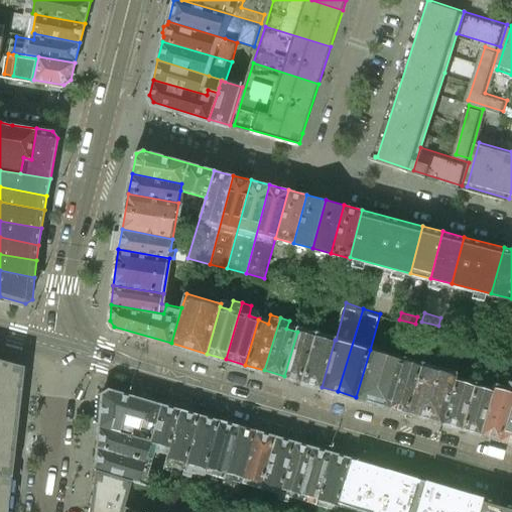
[(297,332),(284,376),(302,381),(316,335),(297,330),(297,332)]
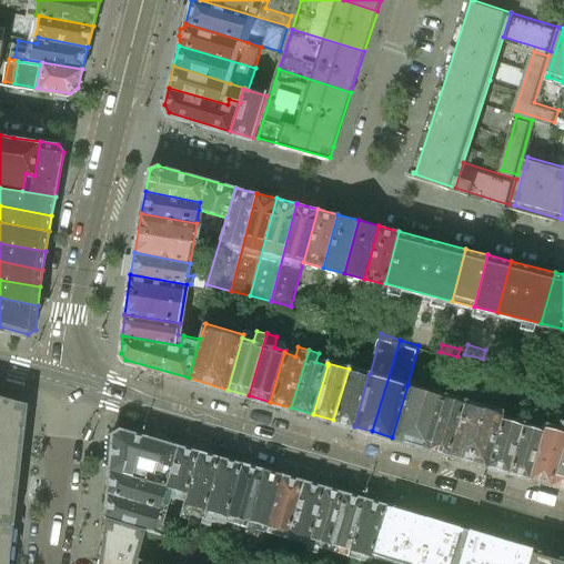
[(475,364),(465,401),(450,454),(489,465),(504,411),(514,375),(482,365),(475,364)]
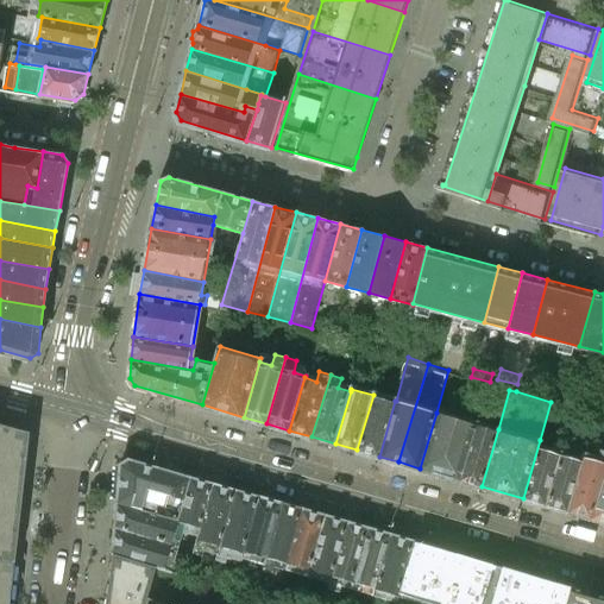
[(373,395),(357,450),(379,457),(395,401),(373,395)]
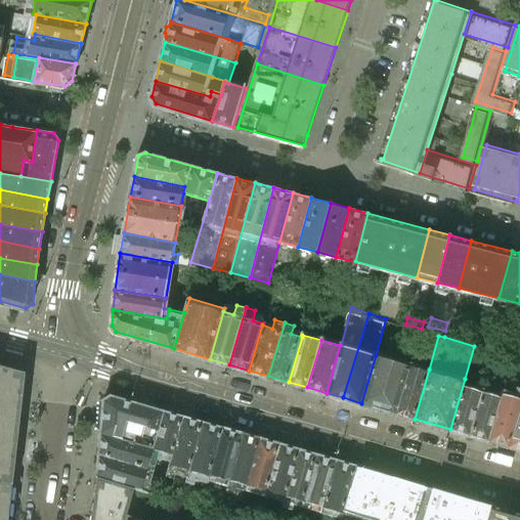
[(376,355),(361,403),(379,408),(393,359),(376,355)]
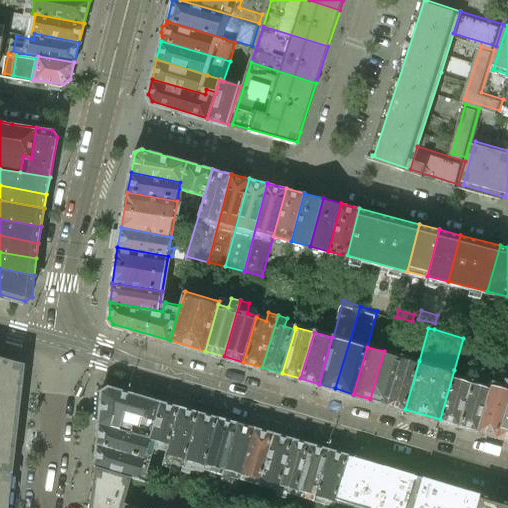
[(384,351),(370,399),(388,404),(401,356),(384,351)]
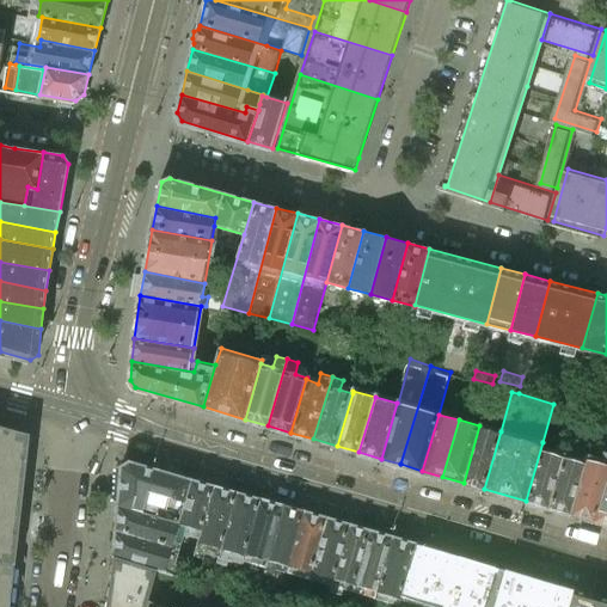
[(31,433),(0,424),(0,560),(17,563),(29,457),(31,433)]
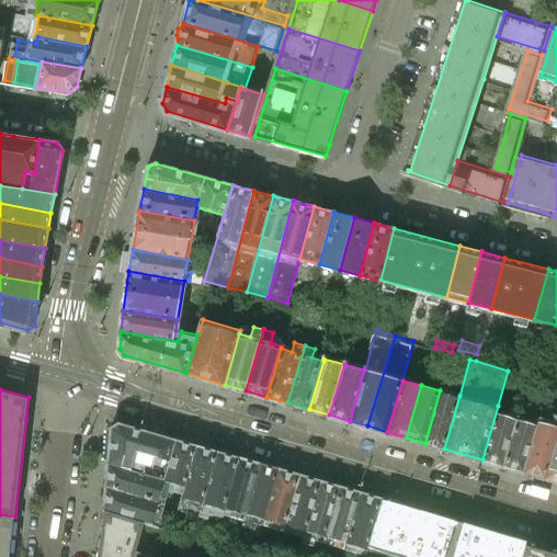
[(440,390),(425,443),(444,448),(459,396),(440,390)]
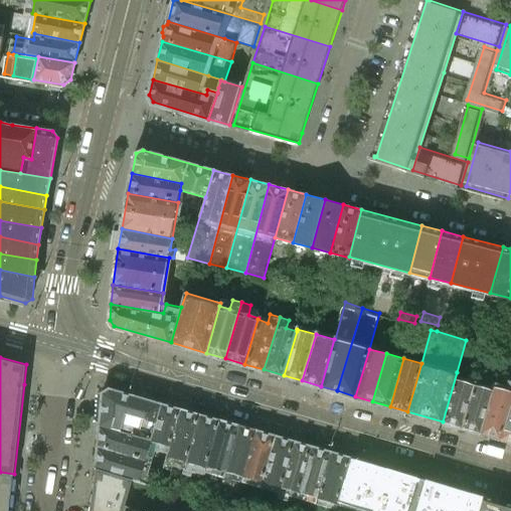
[(462,427),(481,360),(474,358),(469,375),(457,372),(443,421),(462,427)]
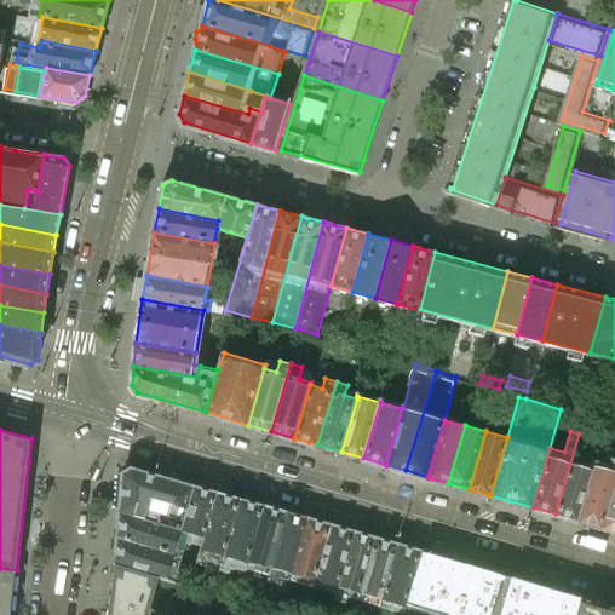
[(579,521),(596,461),(602,441),(579,434),(556,513),(579,521)]
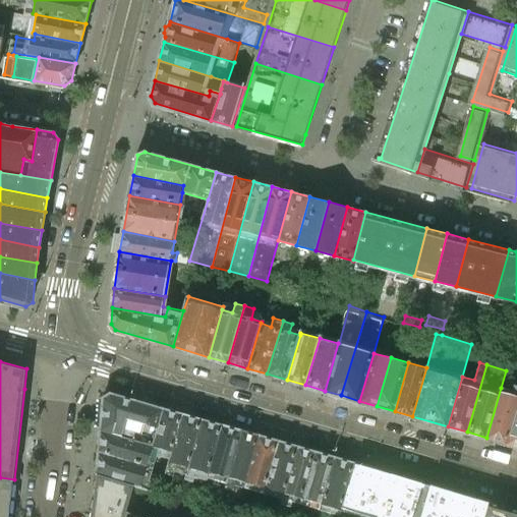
[(501,388),(486,438),(506,444),(516,407),(516,381),(513,381),(510,391),(501,388)]
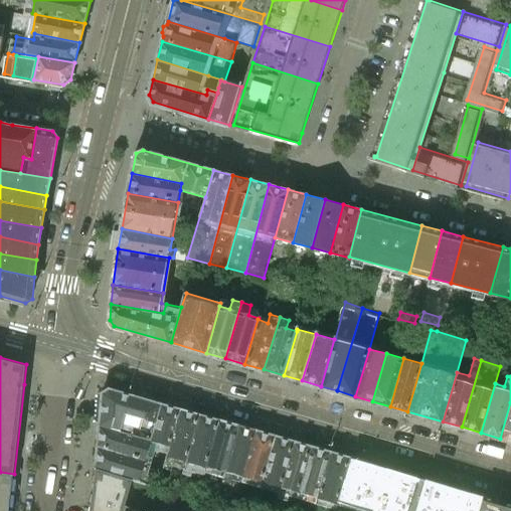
[(164,402),(110,387),(104,391),(101,424),(136,435),(139,424),(156,430),(164,402)]
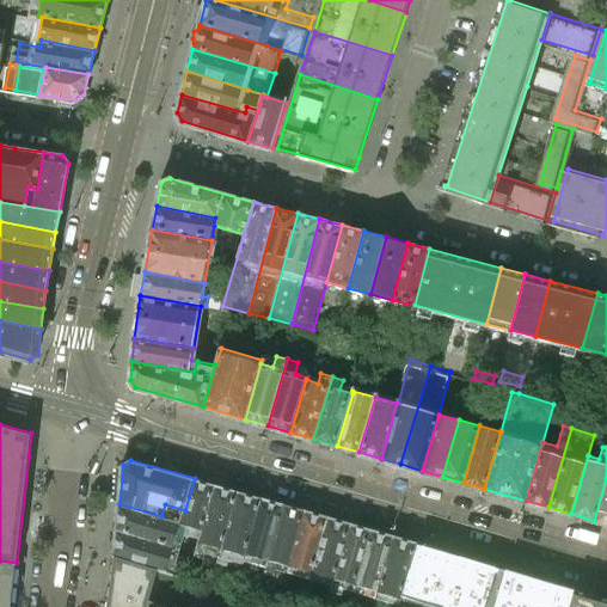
[(202,528),(215,484),(195,478),(185,510),(182,522),(202,528)]
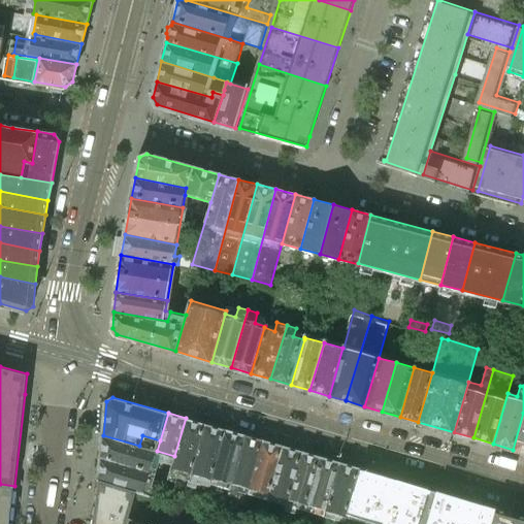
[(523,413),(513,450),(523,452),(523,413)]
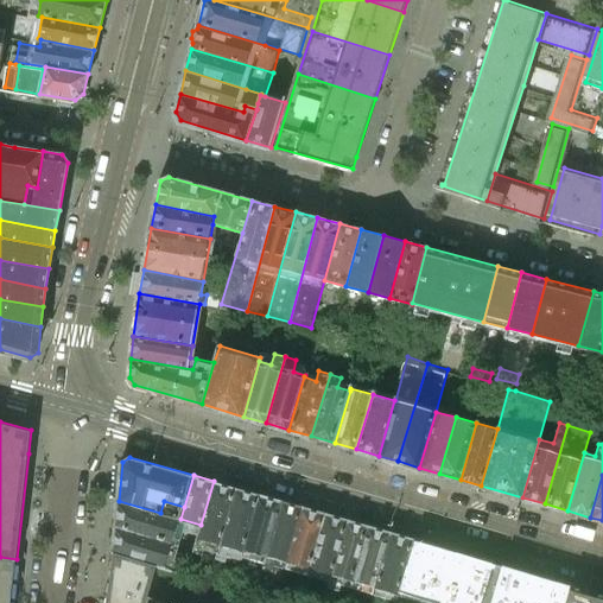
[(221,544),(237,488),(214,481),(201,525),(198,533),(194,548),(204,552),(208,540),(221,544)]
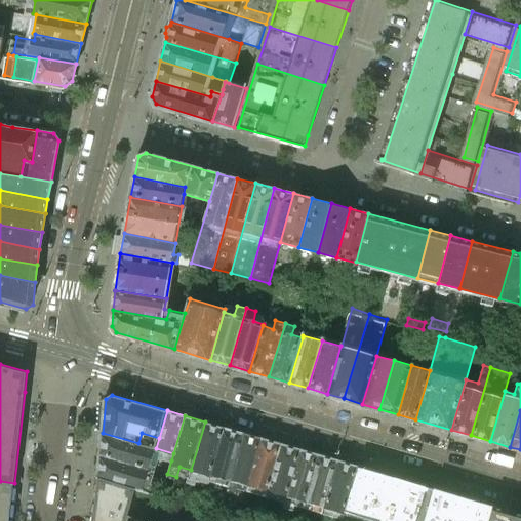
[(205,422),(191,470),(188,480),(196,482),(199,473),(210,476),(210,474),(225,428),(205,422)]
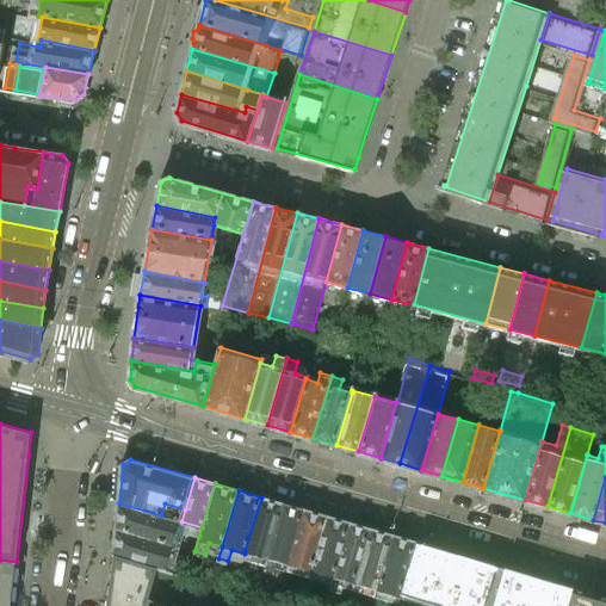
[(284,504),(261,498),(245,551),(269,558),(284,504)]
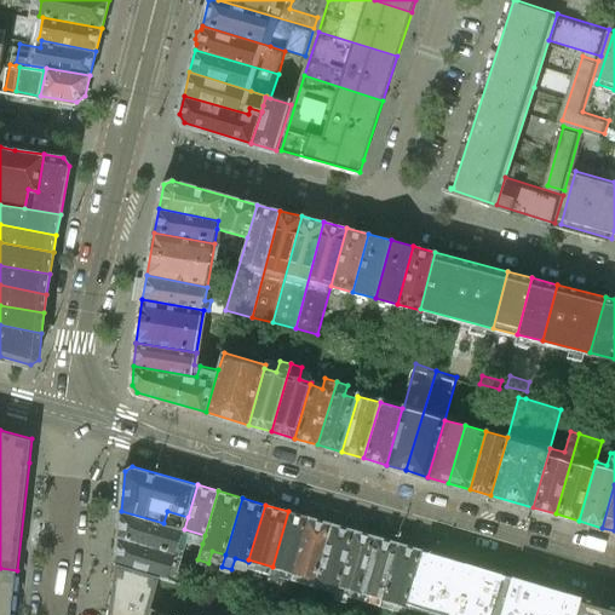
[(205,535),(184,529),(164,523),(121,511),(119,536),(184,556),(189,540),(190,541),(191,540),(202,544),(205,535)]
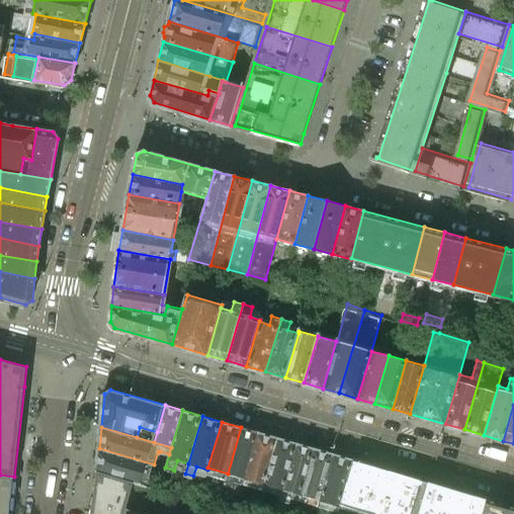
[(246,479),(259,432),(241,427),(228,474),(224,485),(231,487),(226,506),(237,509),(246,479)]
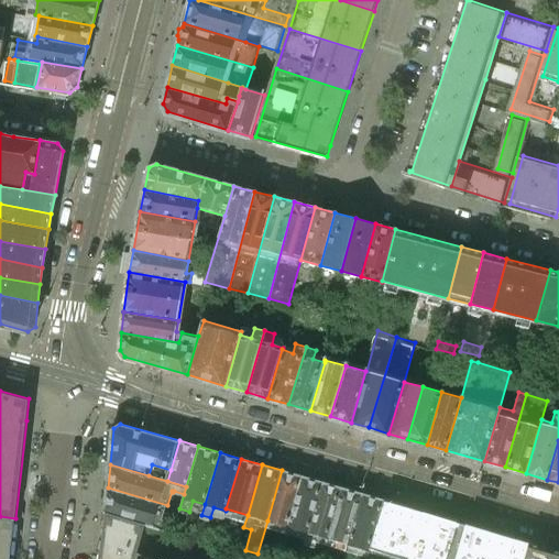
[(286,526),(302,475),(282,470),(267,521),(286,526)]
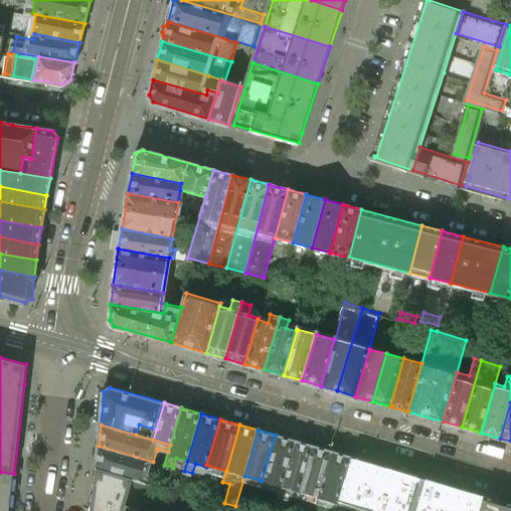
[(295,441),(276,435),(262,481),(282,487),(295,441)]
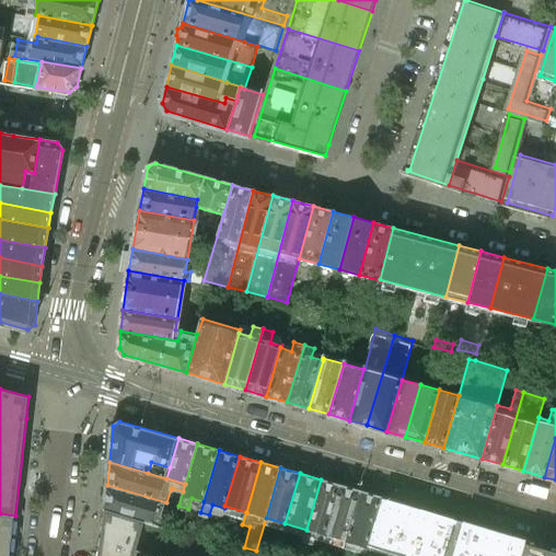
[(326,535),(340,485),(321,479),(307,530),(303,542),(299,555),(309,555),(312,545),(316,533),(326,535)]
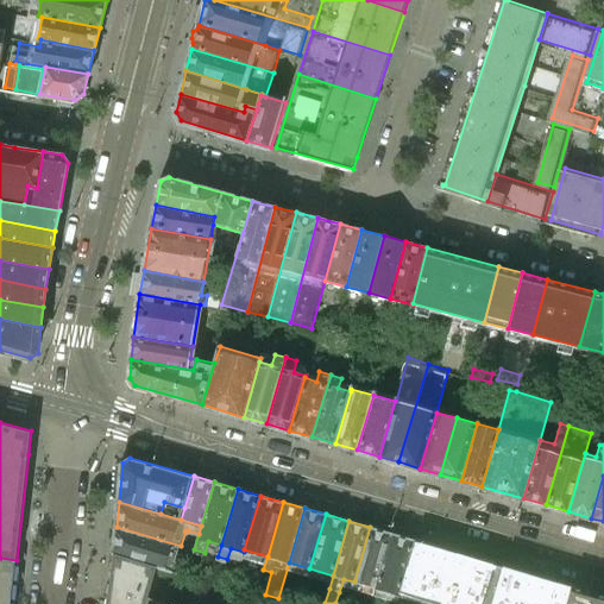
[(176,559),(181,546),(117,527),(114,552),(158,565),(178,571),(181,560),(176,559)]
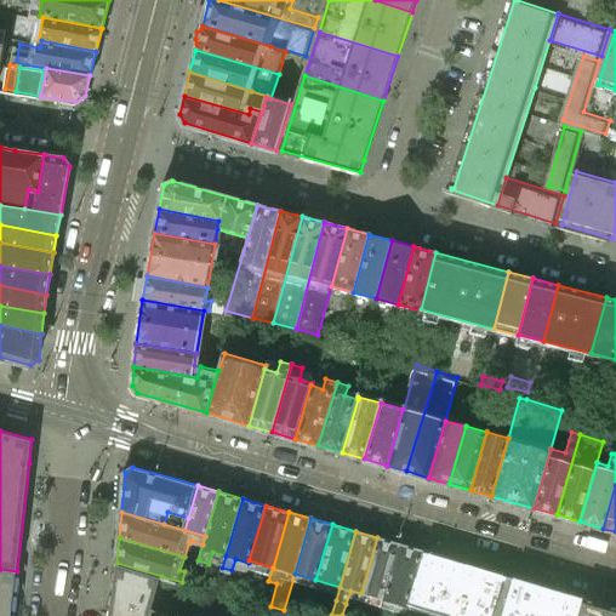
[(399,543),(377,537),(361,593),(382,600),(399,543)]
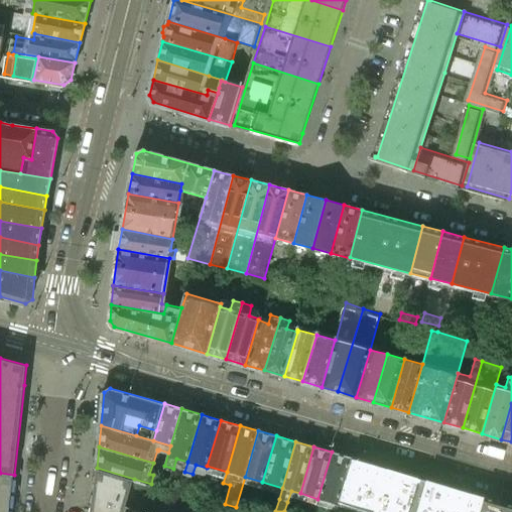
[(352,458),(332,452),(317,499),(338,505),(352,458)]
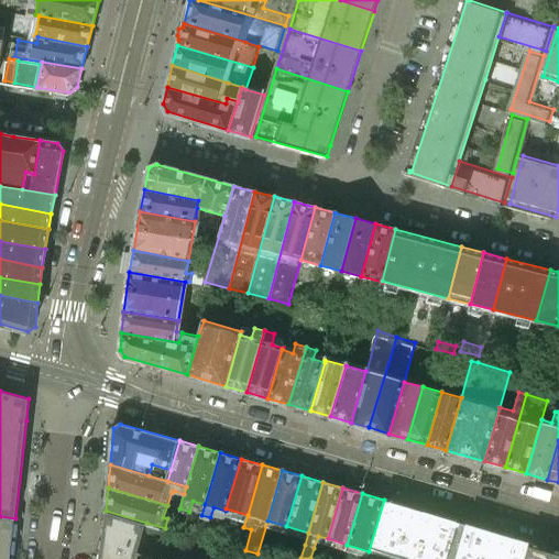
[(395,558),(409,558),(424,512),(384,500),(369,551),(395,558)]
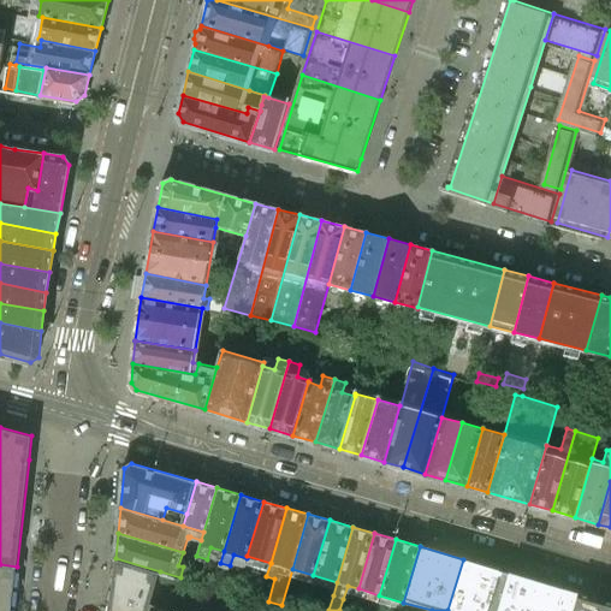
[(116,558),(108,610),(148,610),(152,603),(152,601),(160,571),(116,558)]
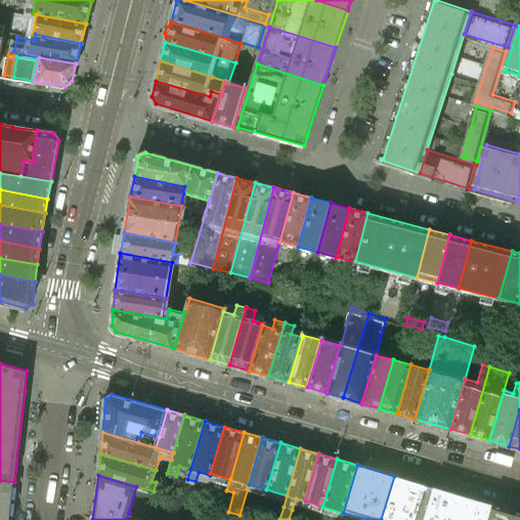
[(401,519),(414,481),(394,476),(381,519),(401,519)]
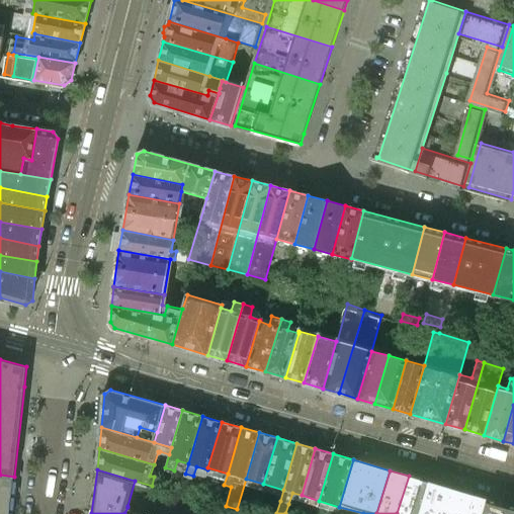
[(0,513),(9,513),(14,477),(0,475),(0,513)]
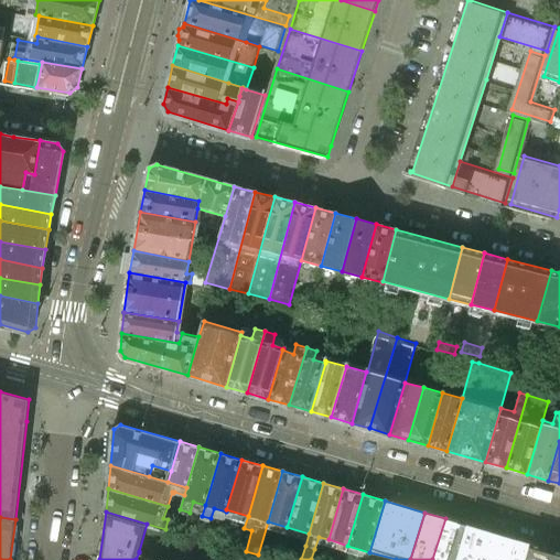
[(455,559),(466,525),(445,518),(432,559),(455,559)]
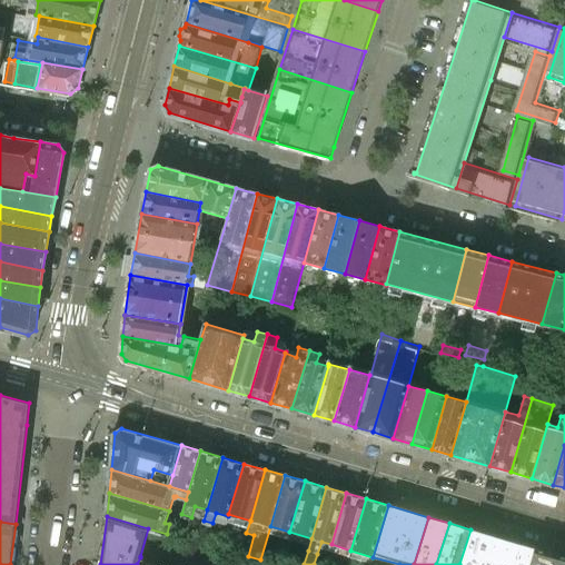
[(531,564),(536,548),(471,529),(459,564),(531,564)]
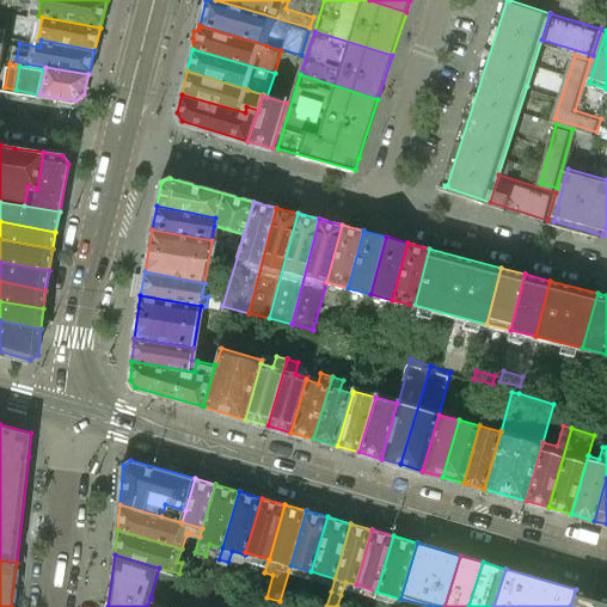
[(606,598),(576,589),(570,606),(606,606),(606,598)]
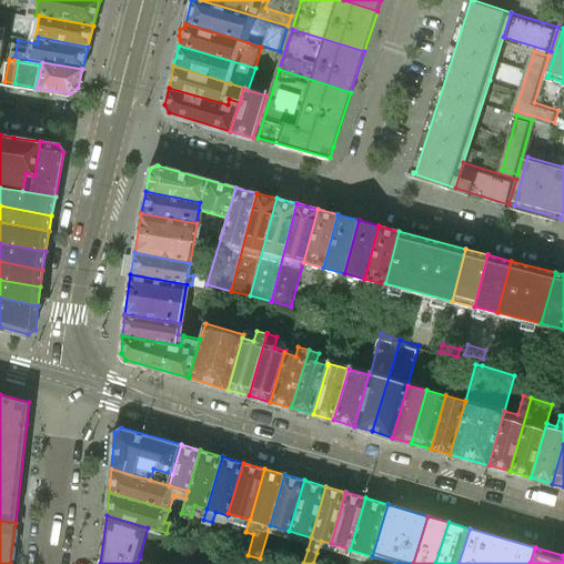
All buildings are outlined.
